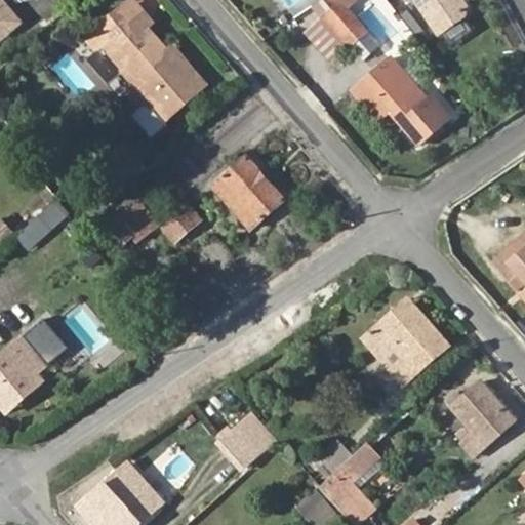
[(0,0),(0,42),(24,22),(4,0),(0,0)]
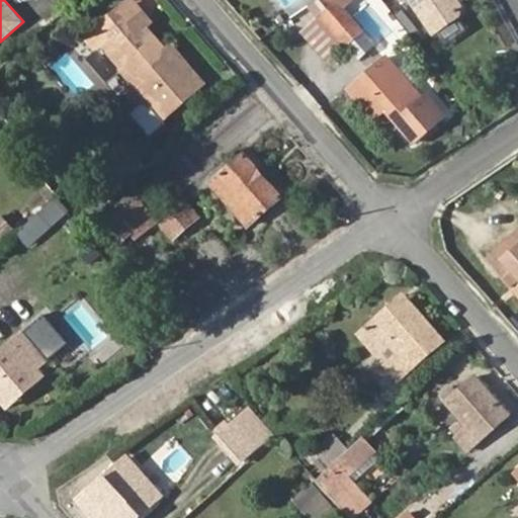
[(141,32),(148,25),(152,22),(134,0),(115,15),(134,37),(141,32)]
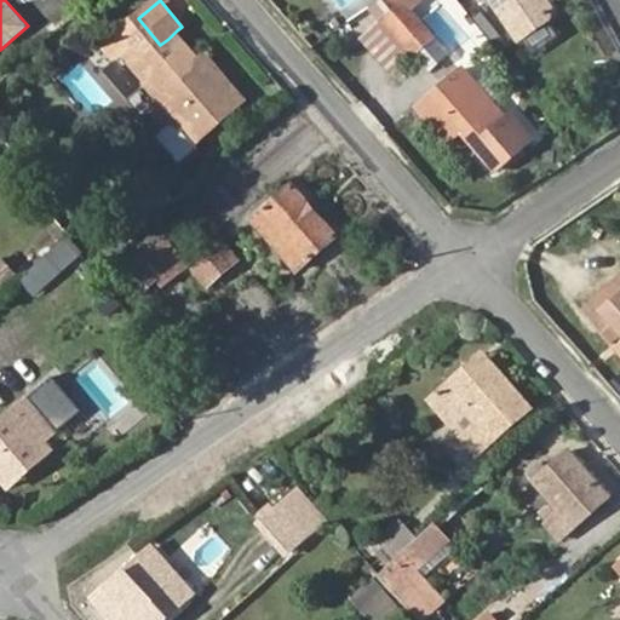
[(386,0),(396,11),(407,3),(411,6),(418,0),(386,0)]
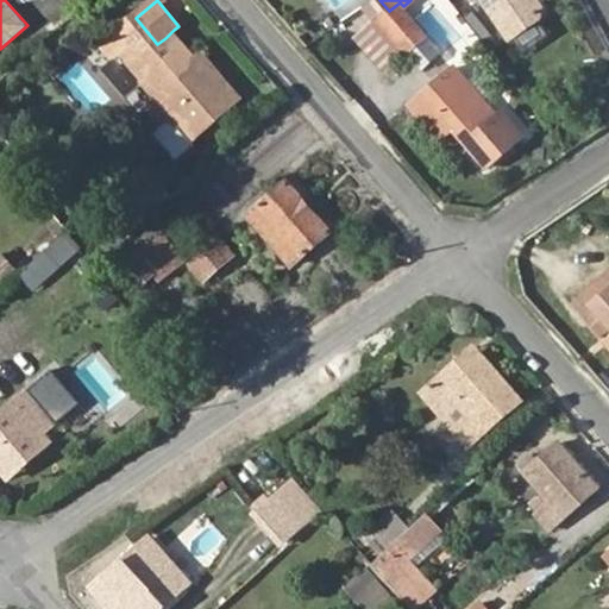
[(485,0),(513,39),(513,38),(542,18),(544,18),(546,8),(540,0),(485,0)]
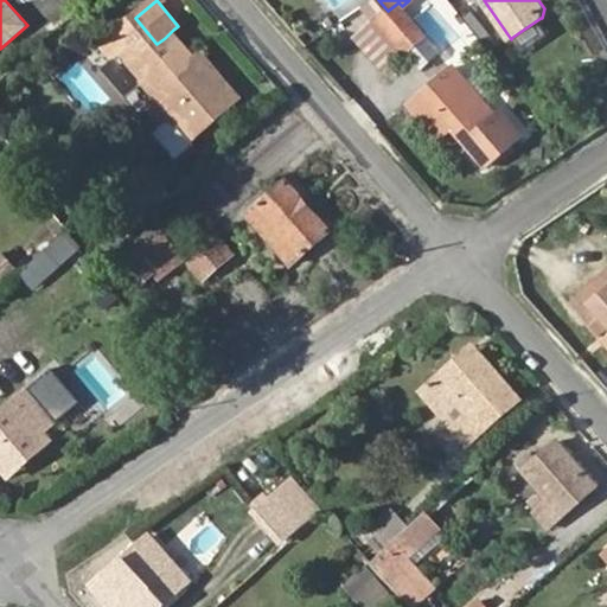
[(408,51),(427,36),(402,6),(398,2),(388,11),(378,18),(408,51)]
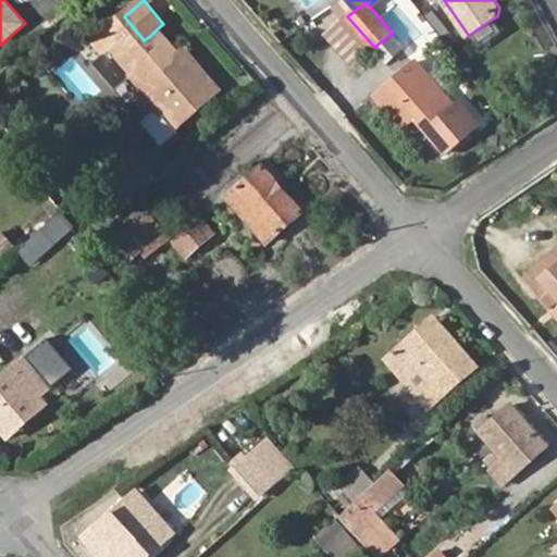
[(452,48),(460,44),(437,12),(428,20),(452,48)]
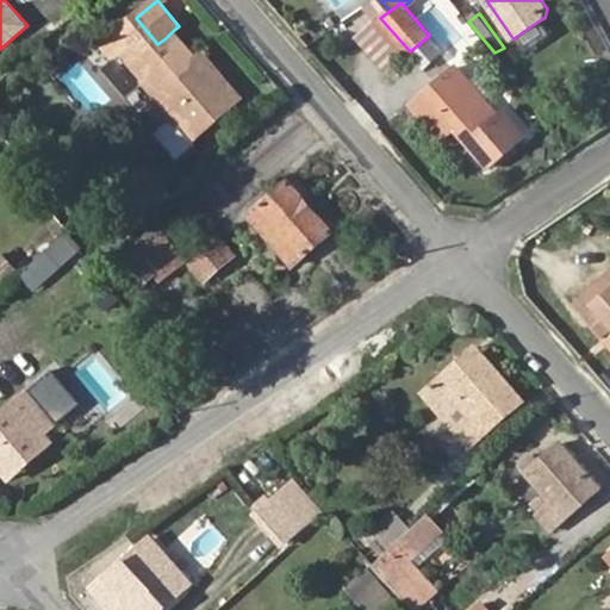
[(205,126),(206,129),(241,98),(204,55),(199,60),(191,67),(166,38),(157,44),(136,18),(107,43),(119,58),(126,53),(179,114),(174,118),(191,139),(205,126)]
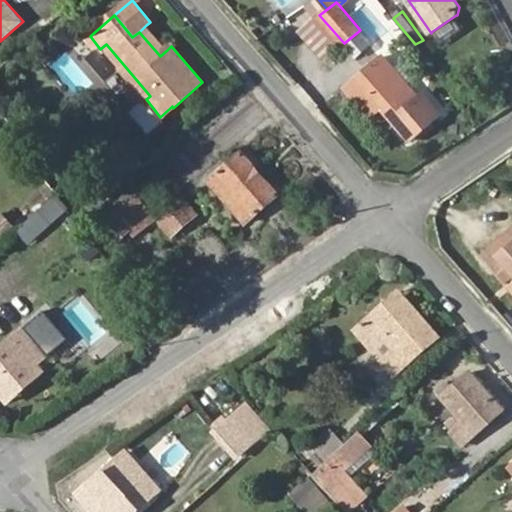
[(431,32),(442,47),(466,30),(456,15),(431,32)]
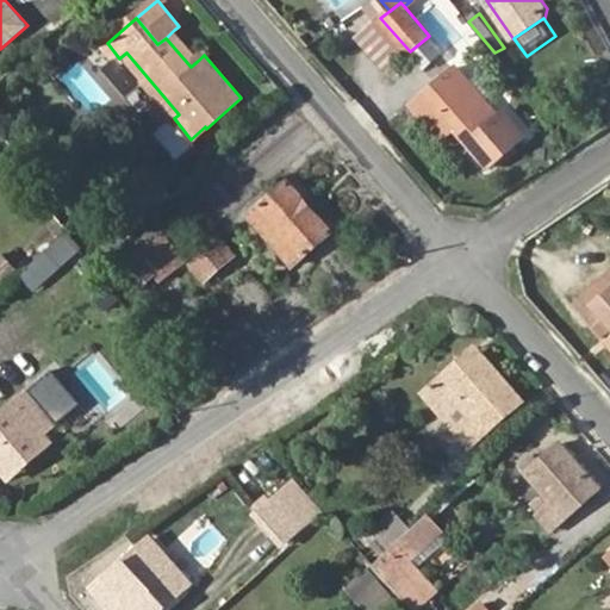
[(199,60),(174,30),(166,38),(191,67),(199,60)]
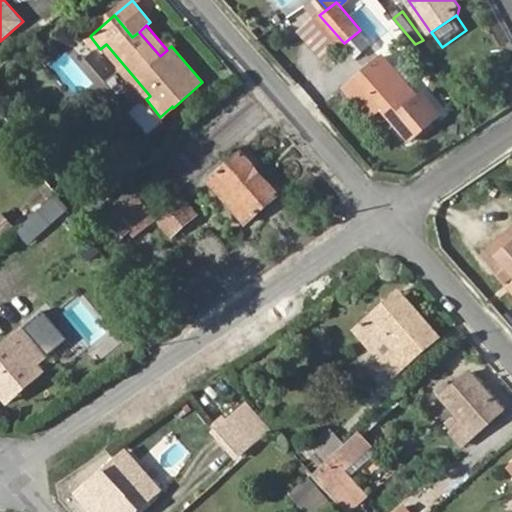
[(411,139),(440,113),(424,95),(419,100),(382,59),(351,88),(373,114),(382,106),(411,139)]
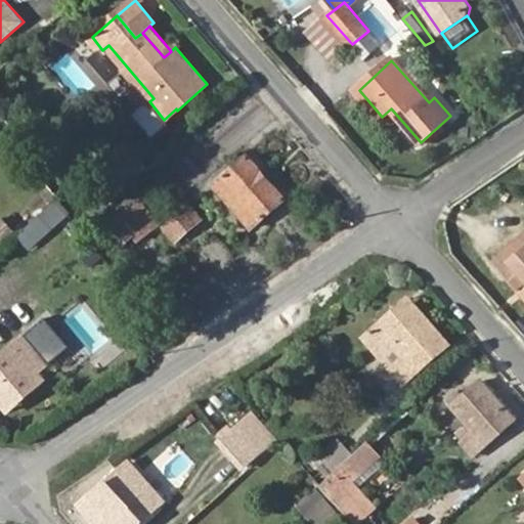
[(252,227),(284,199),(249,158),(217,185),(252,227)]
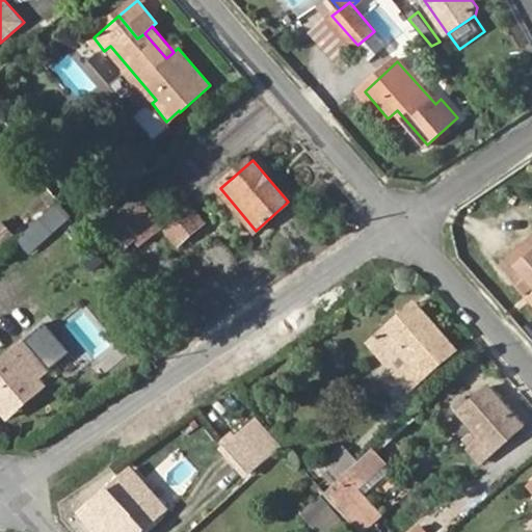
[(141,244),(160,228),(142,206),(124,222),(128,227),(137,239),(141,244)]
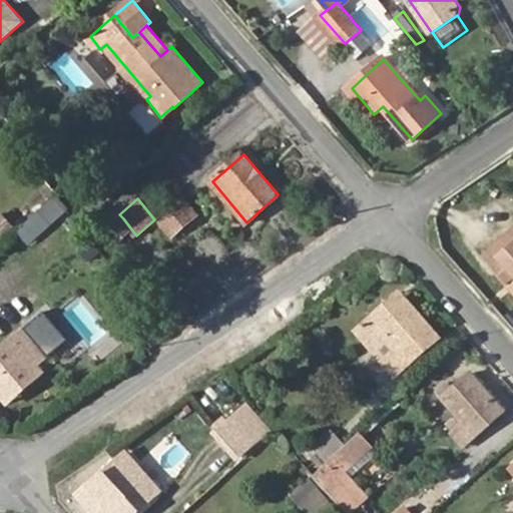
[(21,231),(30,242),(66,209),(58,199),(21,231)]
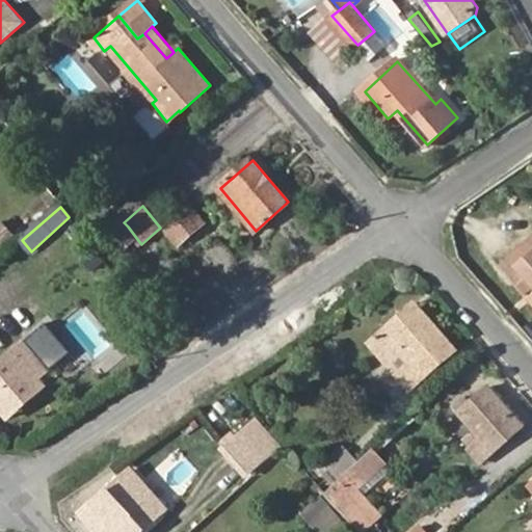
[(167,231),(179,245),(206,222),(193,209),(167,231)]
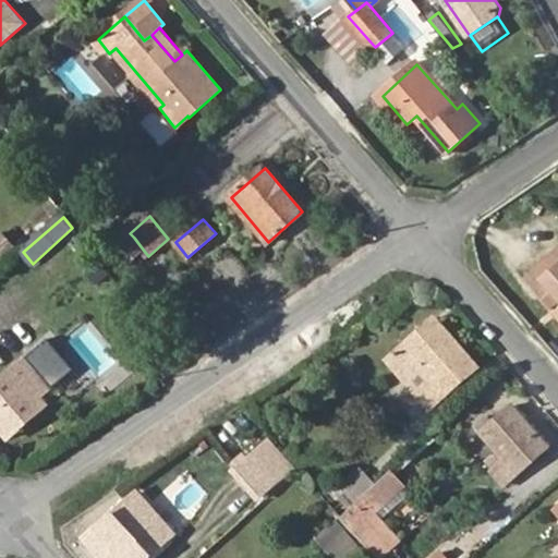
[(130,263),(144,251),(134,238),(120,250),(130,263)]
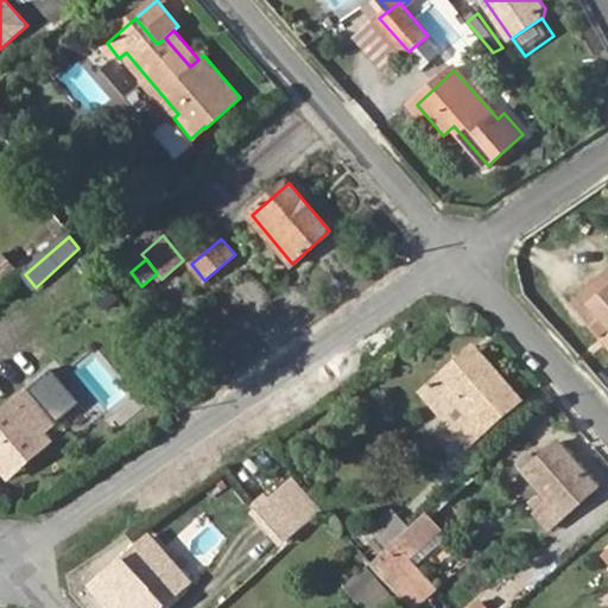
[(607,272),(571,303),(603,339),(607,334),(607,272)]
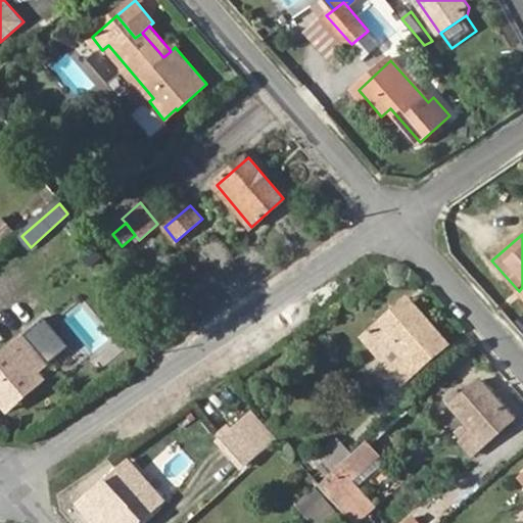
[(68,314),(95,348),(115,332),(89,297),(68,314)]
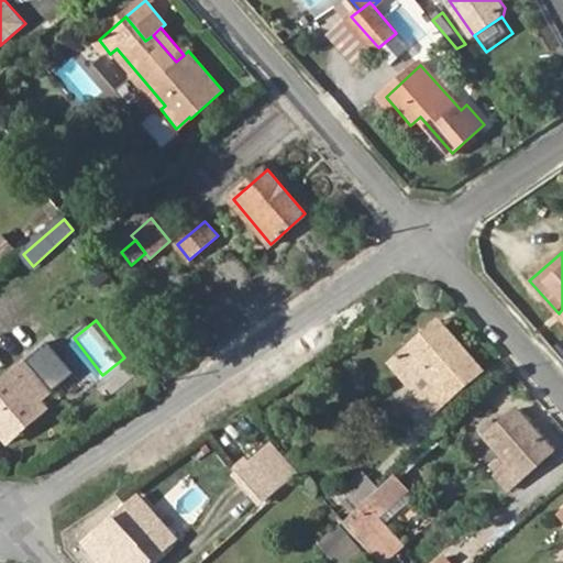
[(420,396),(434,414),(484,371),(440,321),(390,363),(411,388),(422,379),(429,388),(420,396)]
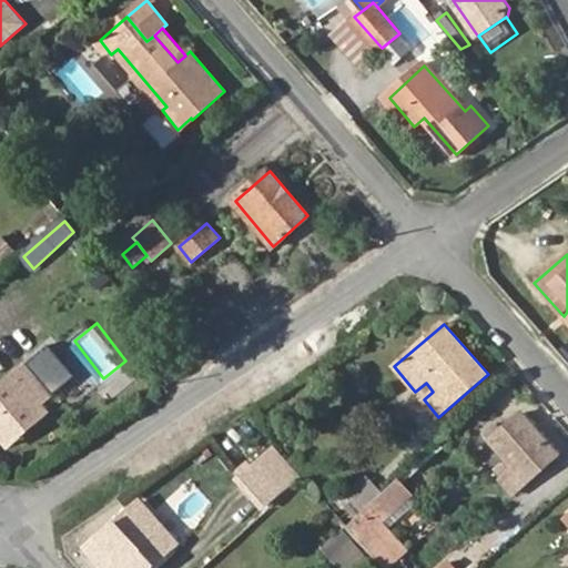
[(49,348),(29,366),(52,395),(73,376),(49,348)]
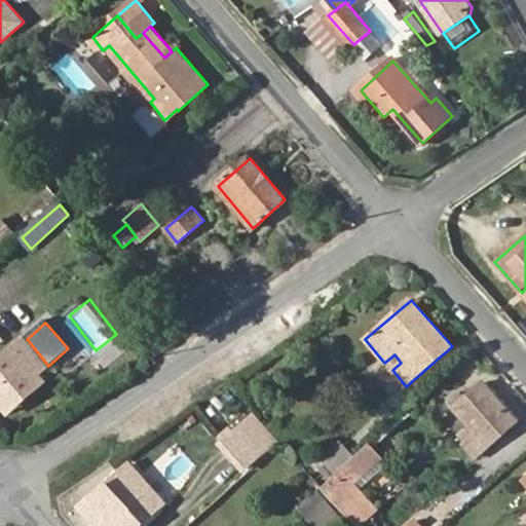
[(32,392),(46,381),(39,373),(48,366),(27,339),(0,361),(0,397),(7,406),(29,388),(32,392)]
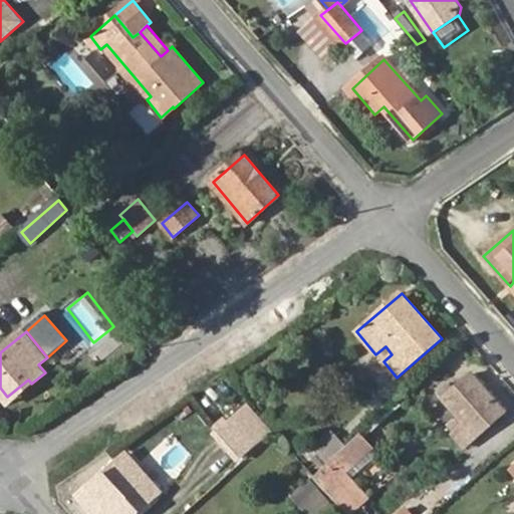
[(450,430),(465,447),(506,411),(473,371),(455,388),(445,397),(463,419),(450,430)]
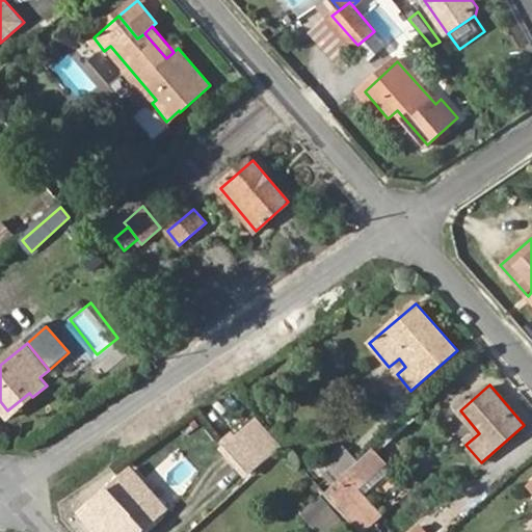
[(0,407),(8,417),(32,397),(29,393),(7,410),(0,401),(0,407)]
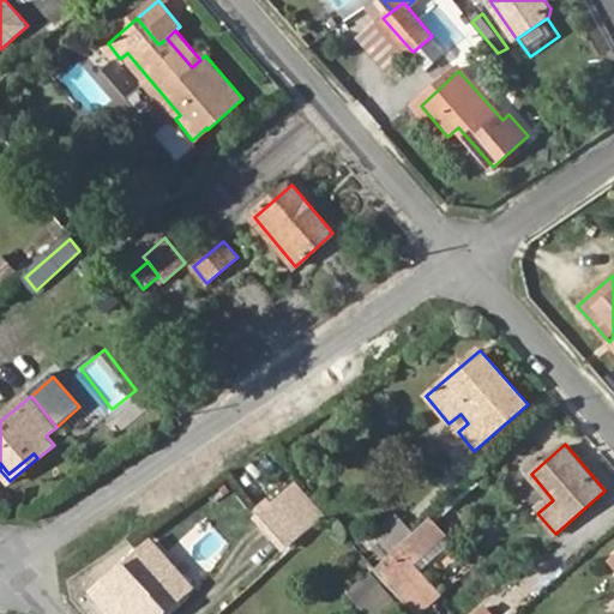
[(539,456),(525,468),(531,474),(543,463),(539,456)]
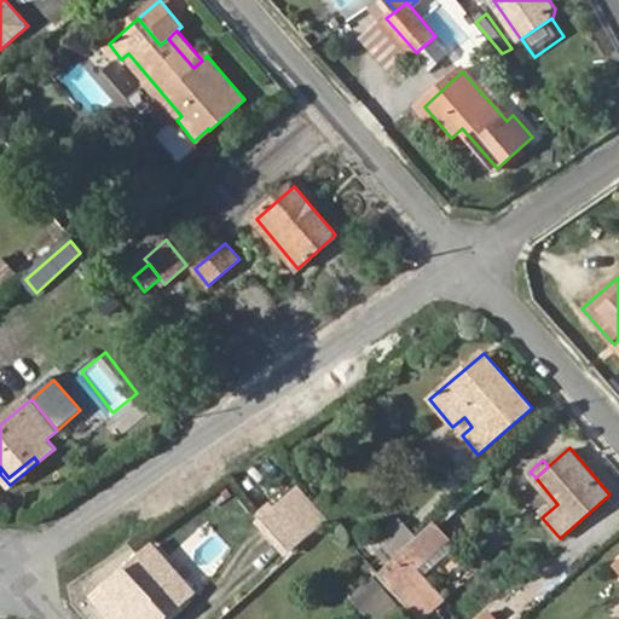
[(288,548),(310,531),(285,504),(278,510),(275,504),(264,513),(268,519),(266,521),(288,548)]
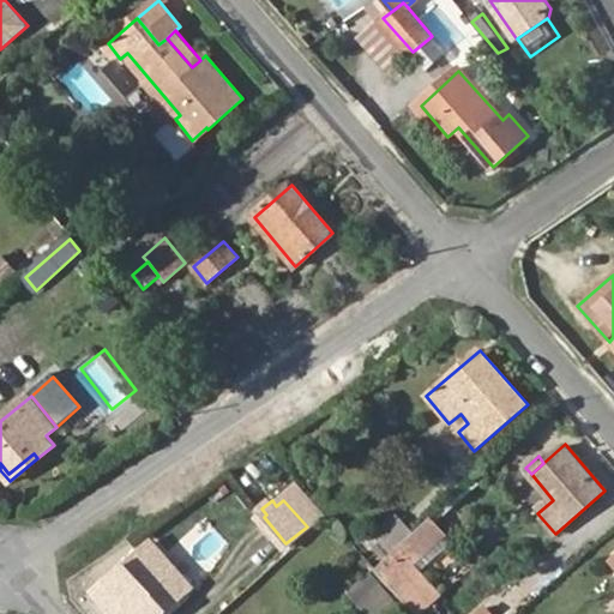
[(351,545),(373,570),(411,536),(397,518),(375,537),(369,530),(351,545)]
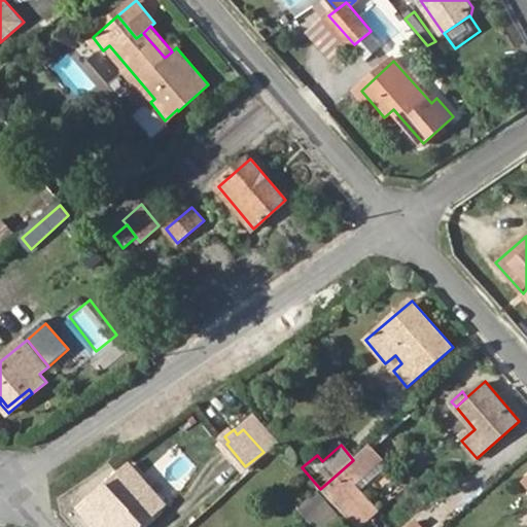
[(353,526),(374,510),(352,486),(378,465),(363,451),(353,460),(320,489),(336,505),(352,525),(353,526)]
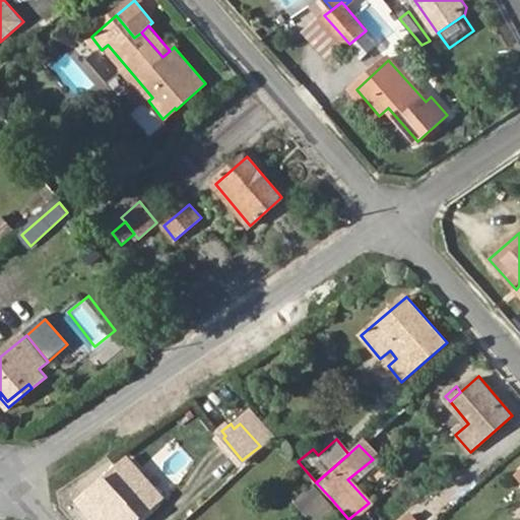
[(81,501),(98,519),(137,519),(163,499),(129,460),(81,501)]
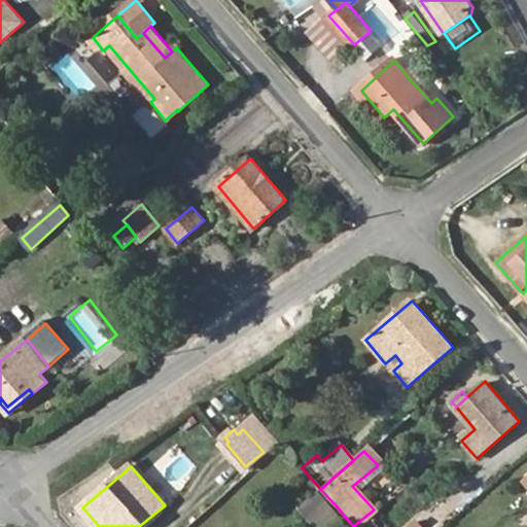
[(320,489),(296,508),(312,526),(336,505),(320,489)]
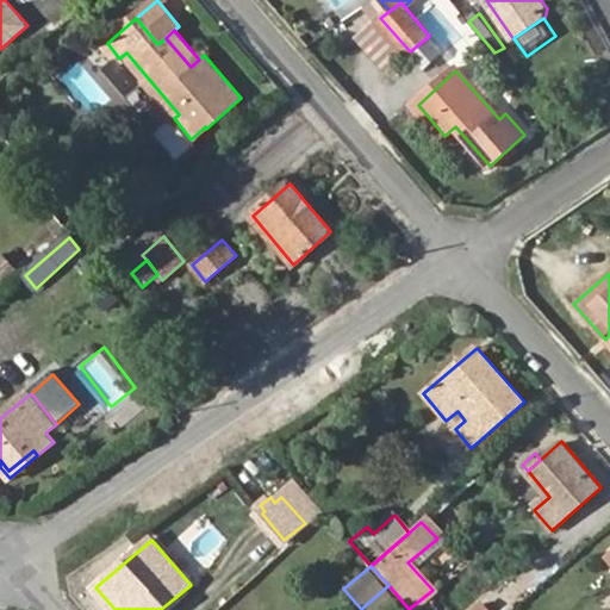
[(361,609),(404,609),(408,608),(388,585),(361,609)]
